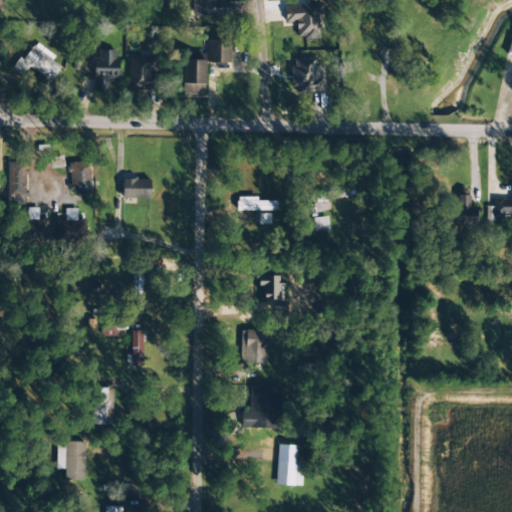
[(193,0),(194,15),(242,13),(242,0),(219,0),(193,0)]
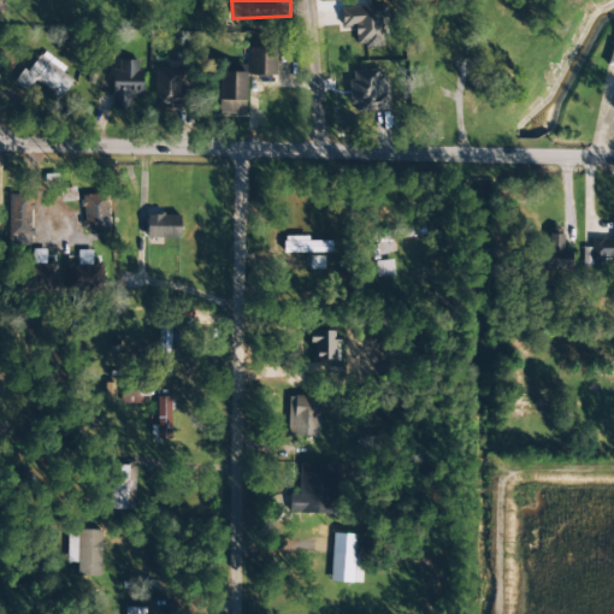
[(384,43),(384,15),(388,15),(388,4),(342,5),(343,27),(356,27),(358,45),(384,43)]
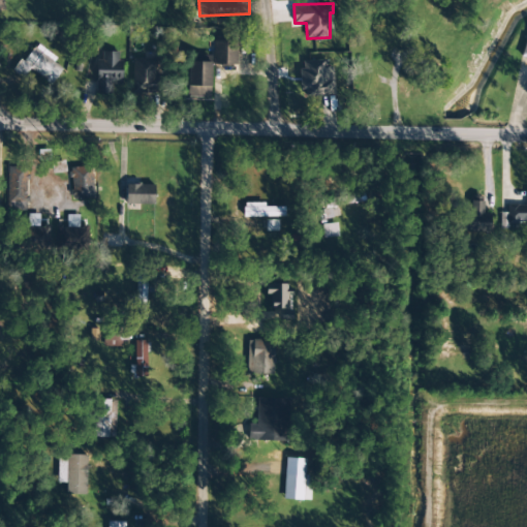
[(214,63),(239,63),(239,39),(215,38),(214,63)]
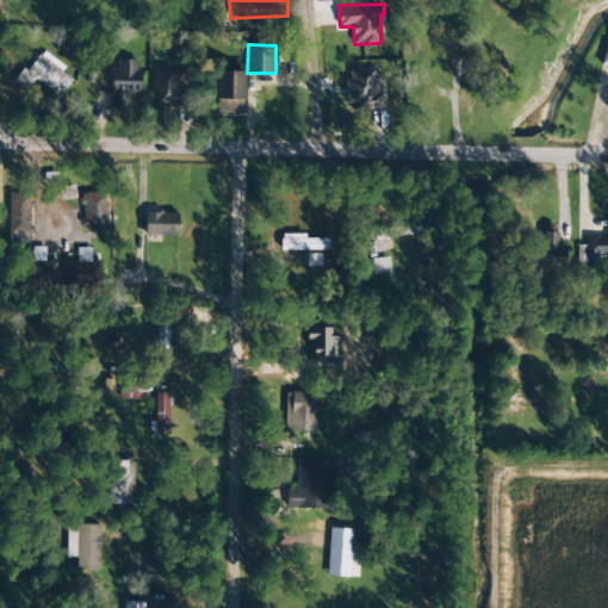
[(18,80),(29,87),(37,76),(61,95),(76,75),(43,49),(18,80)]
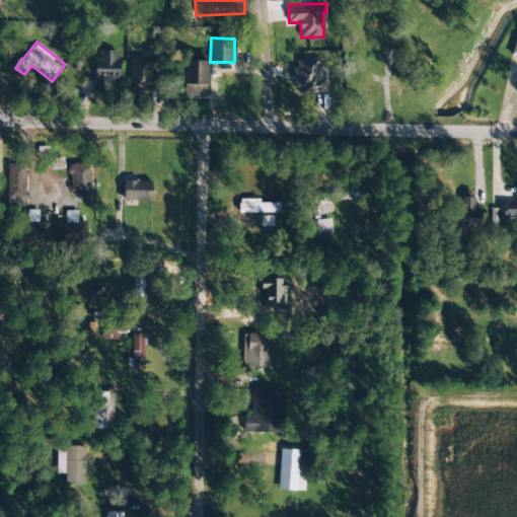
[(118,49),(101,50),(101,57),(95,58),(96,89),(112,89),(112,80),(122,80),(121,57),(118,57),(118,49)]
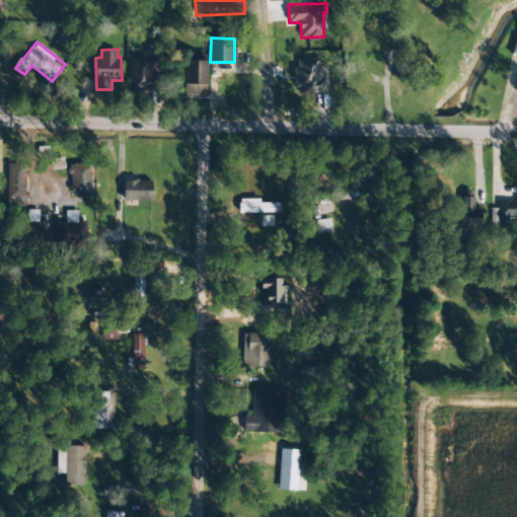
[(153,74),(154,57),(132,56),(132,88),(158,89),(158,74),(153,74)]
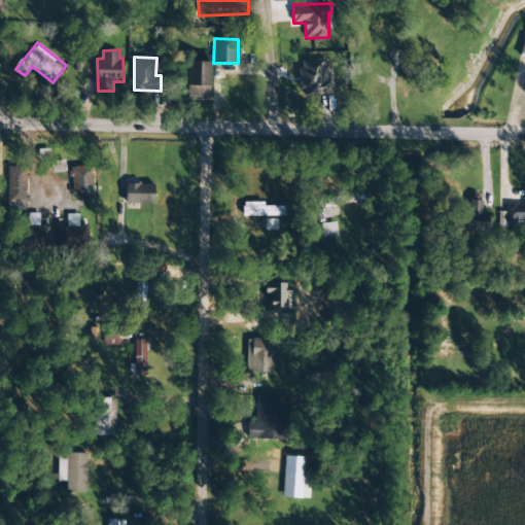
[(333,65),(326,65),(326,58),(301,59),(303,95),(334,93),(333,65)]
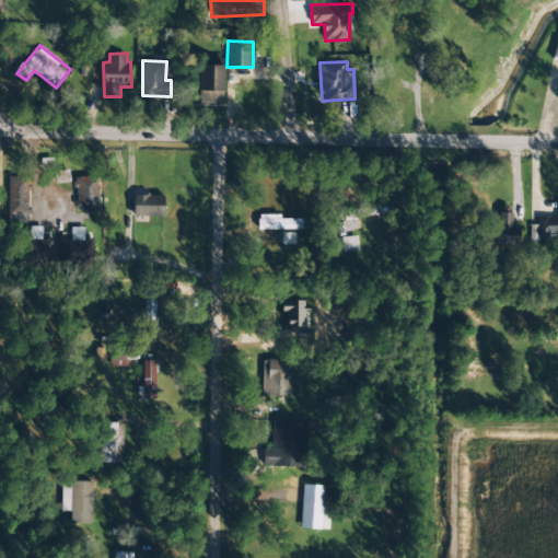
[(200,101),(224,102),(225,65),(201,64),(200,101)]
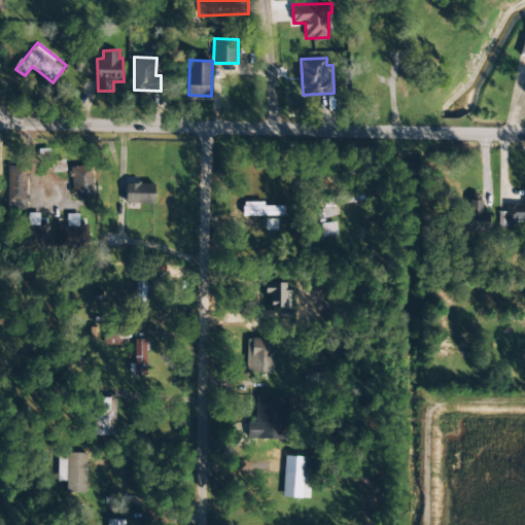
[(72,165),(73,197),(95,196),(94,164),(72,165)]
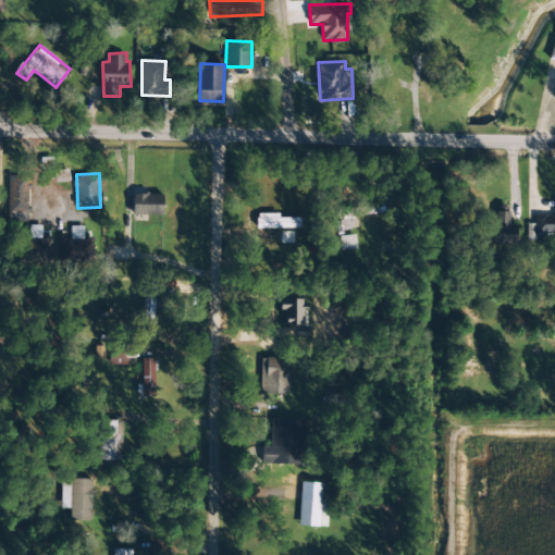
[(27,219),(29,175),(10,174),(8,218),(27,219)]
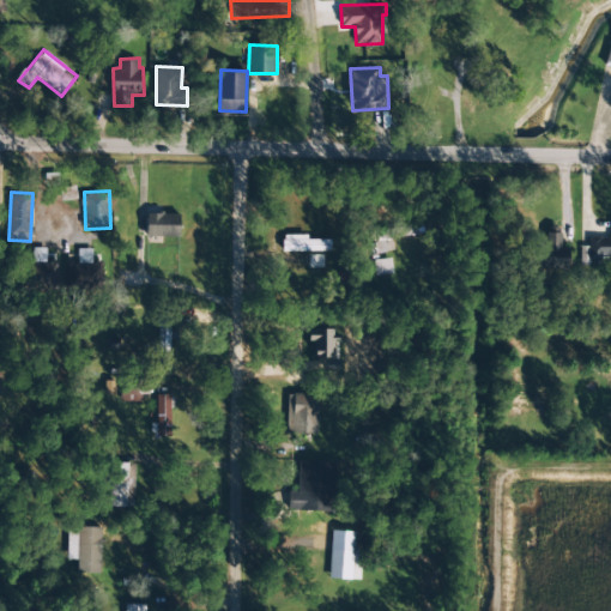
[(181,213),(163,212),(163,205),(156,205),(156,211),(147,211),(147,235),(181,236),(181,213)]
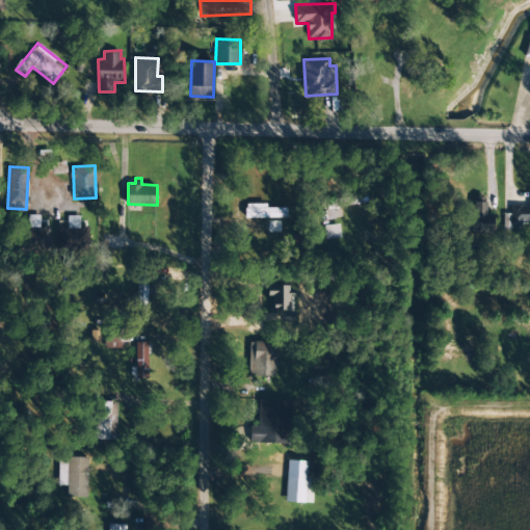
[(327,207),(369,202),(368,193),(326,199),(327,207)]
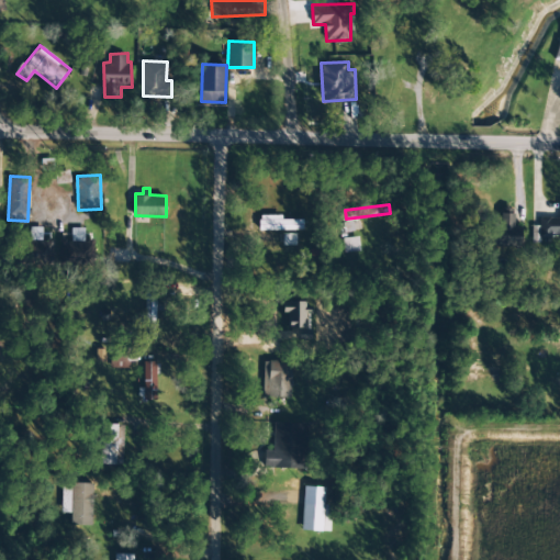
[(522,236),(522,225),(515,225),(515,210),(500,209),(499,236),(522,236)]
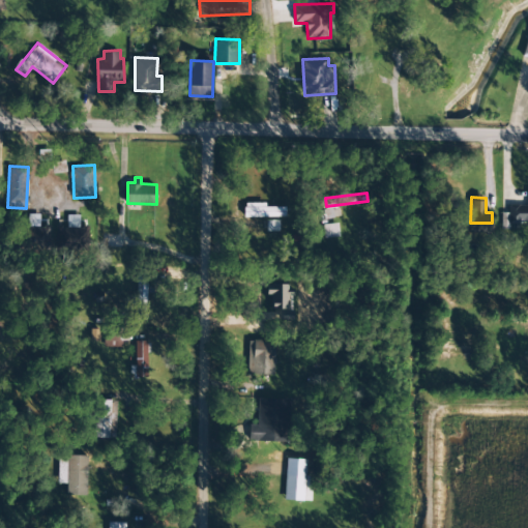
[(527,204),(509,204),(509,211),(503,211),(503,222),(527,222),(527,204)]
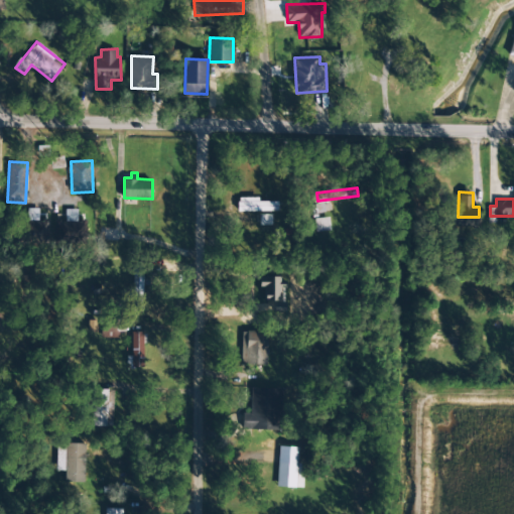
[(49,214),(35,213),(34,237),(48,238),(49,214)]
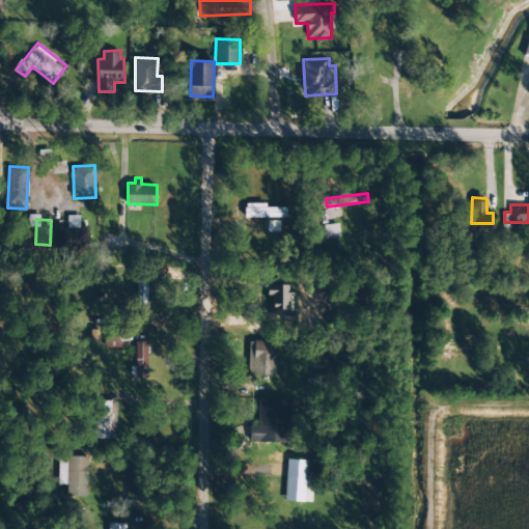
[(326,237),(340,235),(339,223),(326,224),(326,237)]
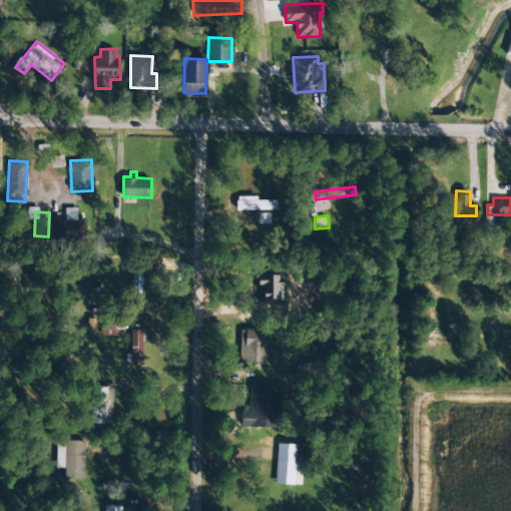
[(87,239),(86,218),(56,219),(57,239),(87,239)]
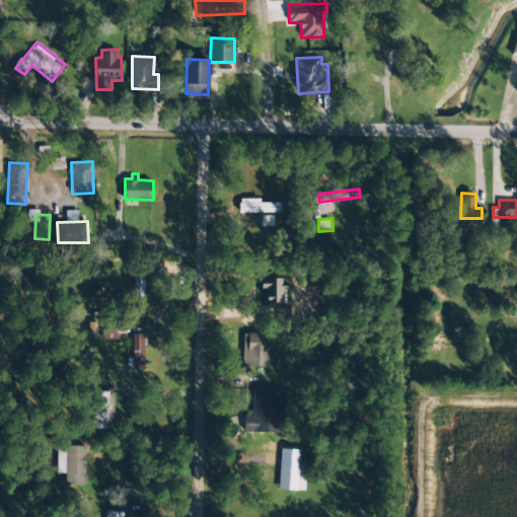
[(144,313),(146,267),(135,267),(134,293),(127,293),(127,303),(132,304),(131,312),(144,313)]
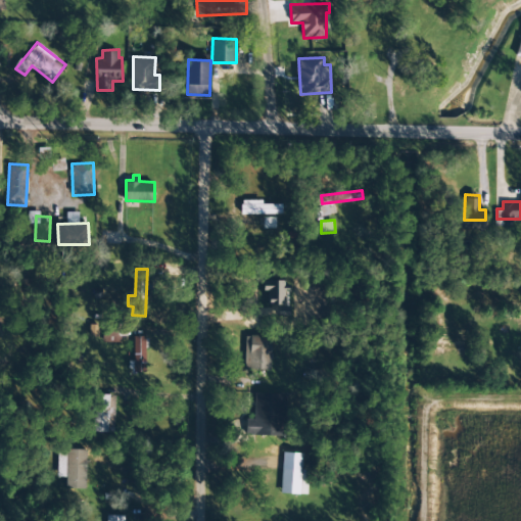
[(246,334),(245,368),(272,369),(272,334),(246,334)]
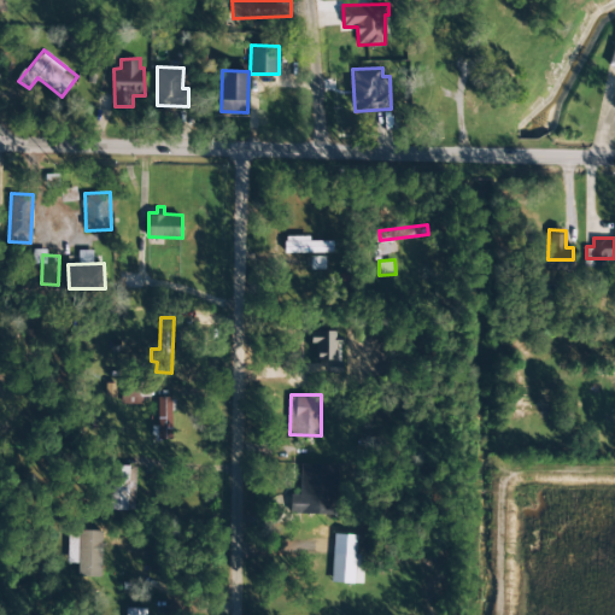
[(338,463),(302,463),(302,493),(292,493),(292,511),(337,513),(338,463)]
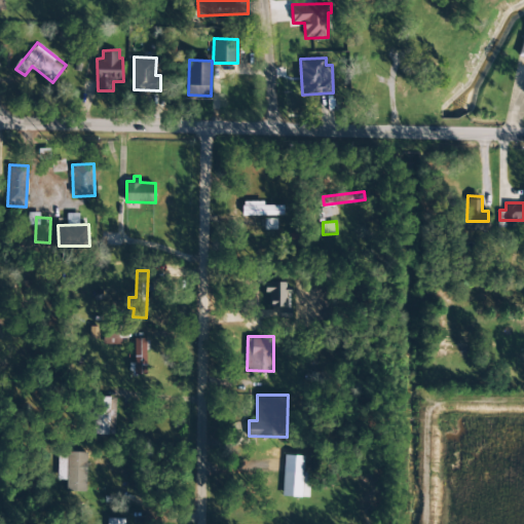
[(96,433),(116,434),(116,396),(96,396),(96,433)]
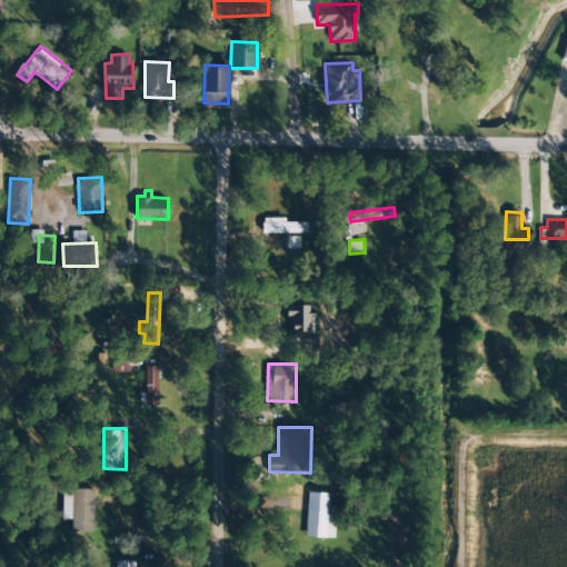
[(96,488),(65,488),(65,510),(68,510),(68,518),(75,518),(73,530),(95,531),(96,488)]
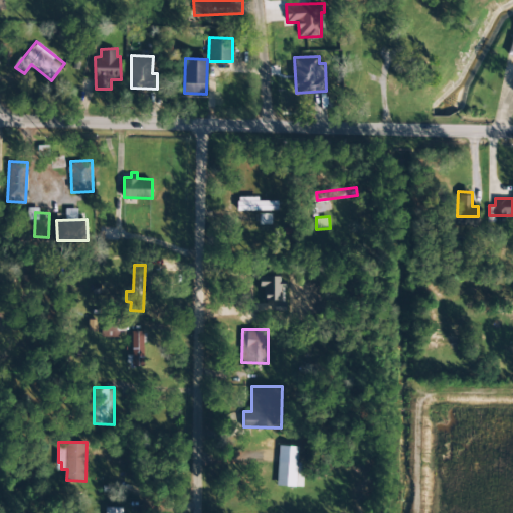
[(299,445),(280,444),(277,484),(303,486),(304,465),(299,464),(299,445)]
